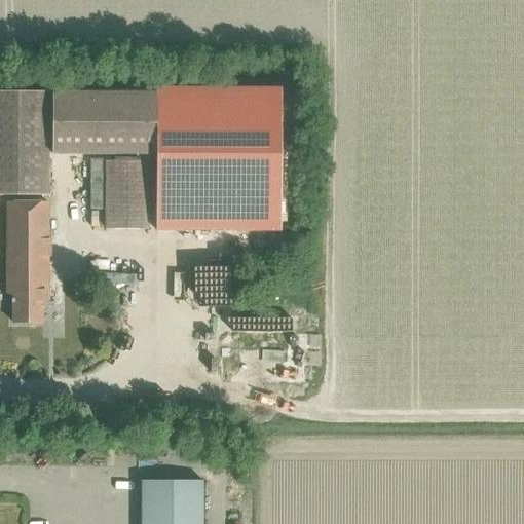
[(141,152),(141,160),(149,160),(149,177),(157,177),(157,90),(0,89),(0,194),(49,194),(49,153),(141,152)]
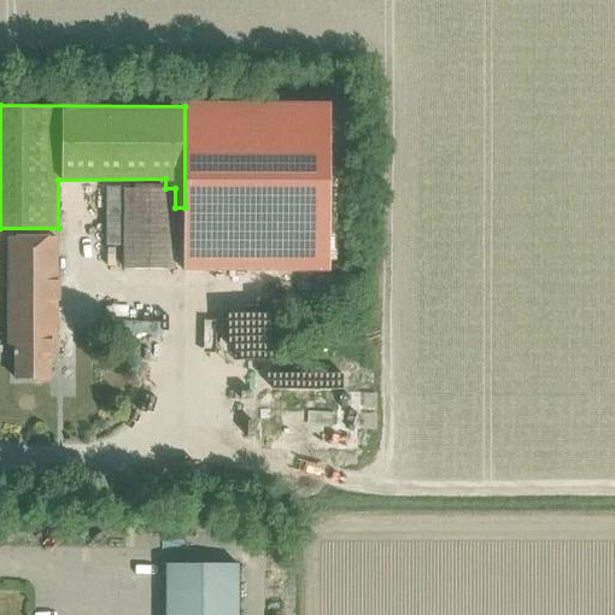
[(175,188),(165,188),(126,188),(126,267),(175,267),(175,257),(185,257),(185,268),(332,268),(331,105),(185,106),(185,208),(175,208),(175,188)]
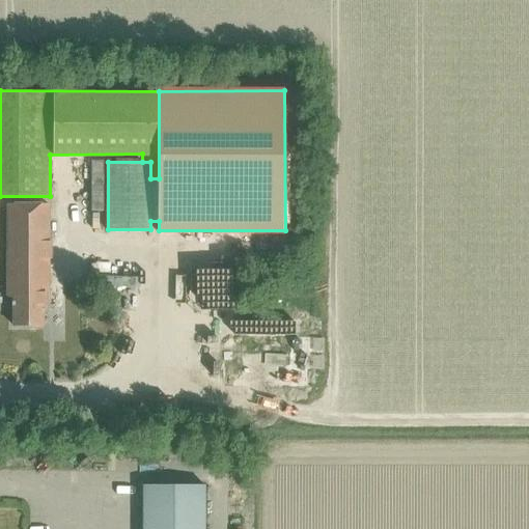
[(50,303),(50,203),(8,203),(8,296),(15,296),(15,325),(45,325),(45,303),(50,303)]
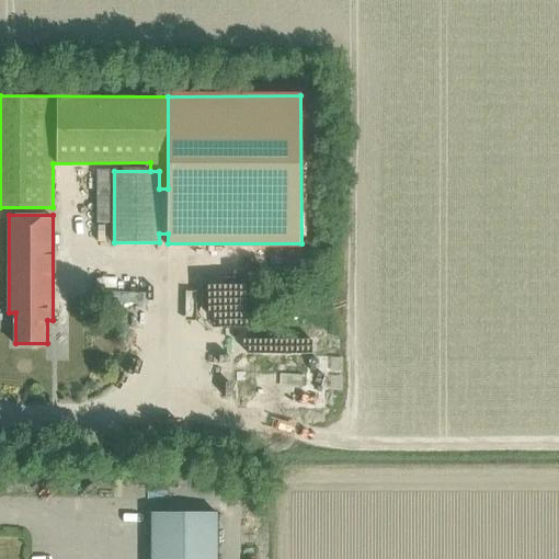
[(219,300),(216,315),(236,320),(239,306),(219,300)]
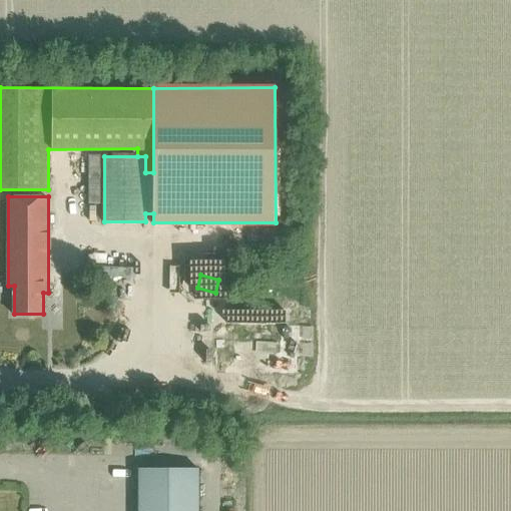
[(198,510),(198,467),(139,467),(138,510),(198,510)]
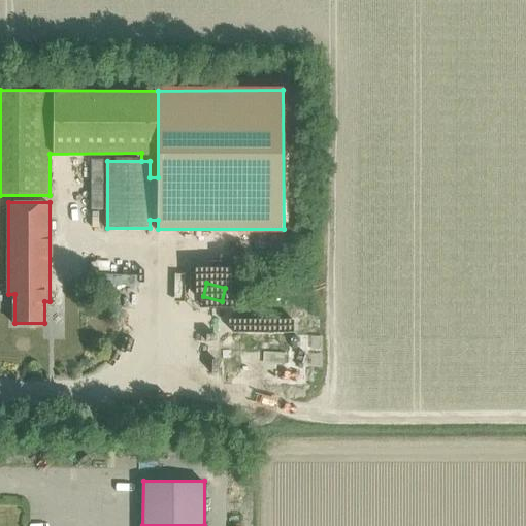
All buildings are outlined.
